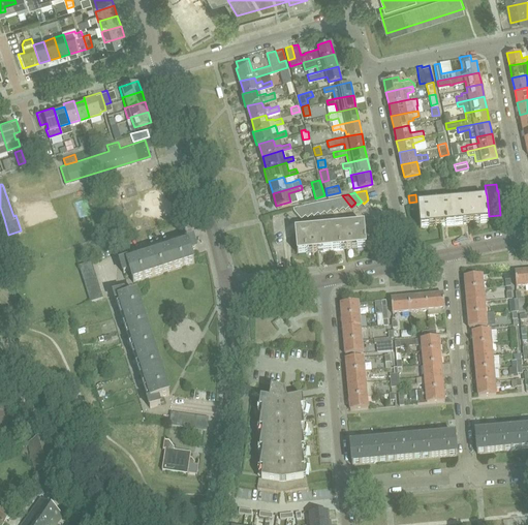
[(342,195),(335,196),(343,206),(345,208),(349,205),(342,195)]
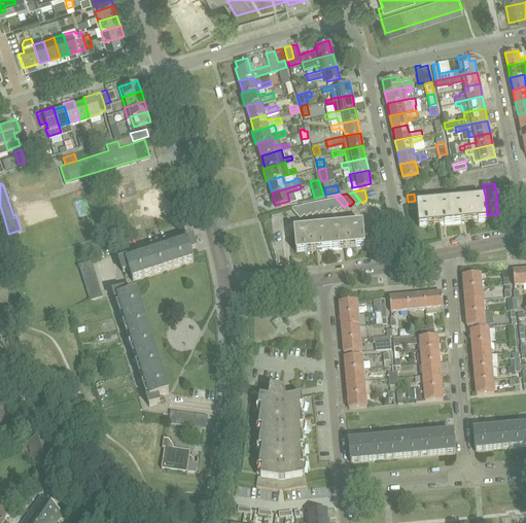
[(487,218),(487,215),(485,195),(450,198),(452,221),(487,218)]
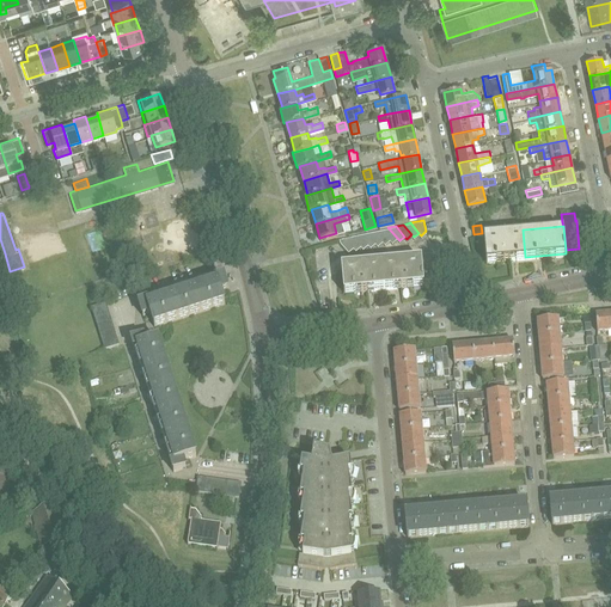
[(392,241),(397,238),(388,227),(380,230),(390,239),(392,241)]
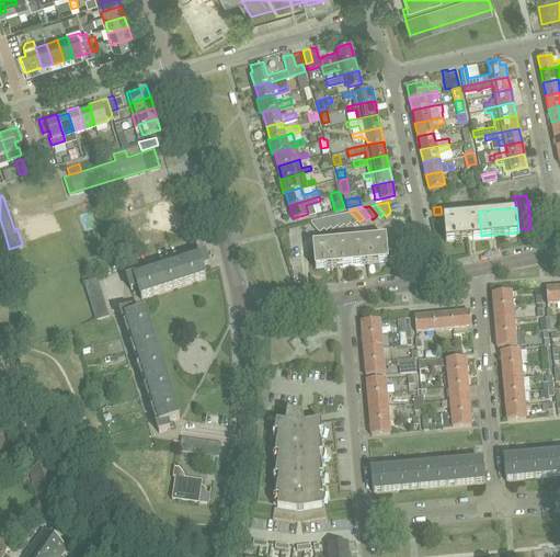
[(357,219),(349,211),(342,212),(350,220),(352,224),(357,219)]
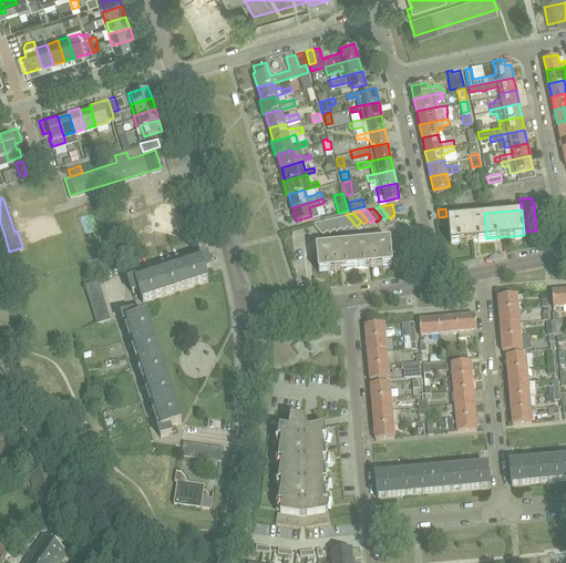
[(450,242),(486,238),(484,213),(448,216),(450,242)]
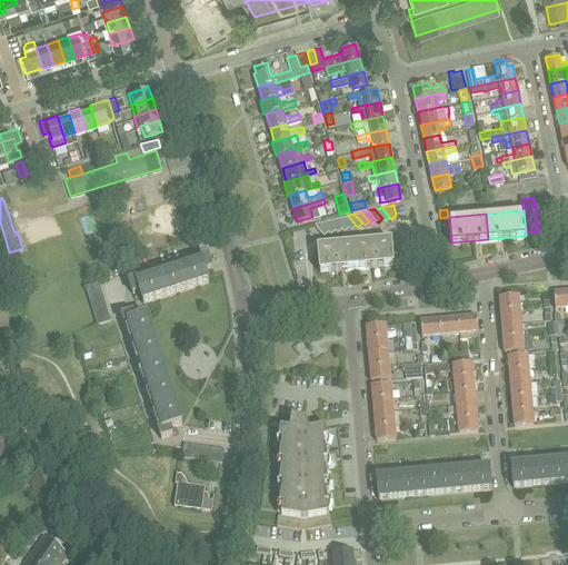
[(347,215),(341,216),(348,226),(350,228),(355,224),(347,215)]
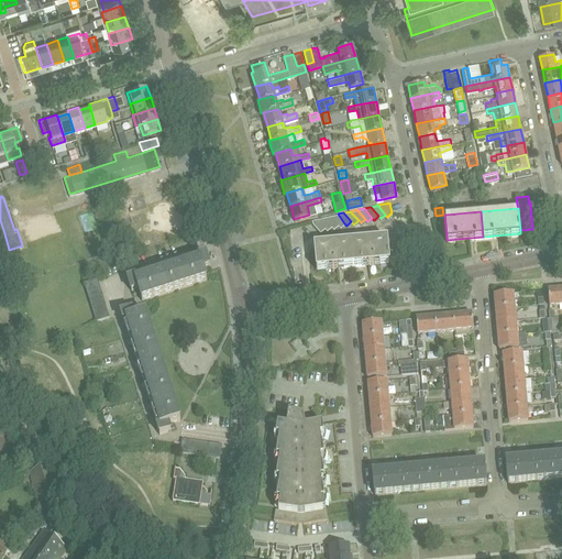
[(340,227),(344,223),(338,214),(330,216),(338,225),(340,227)]
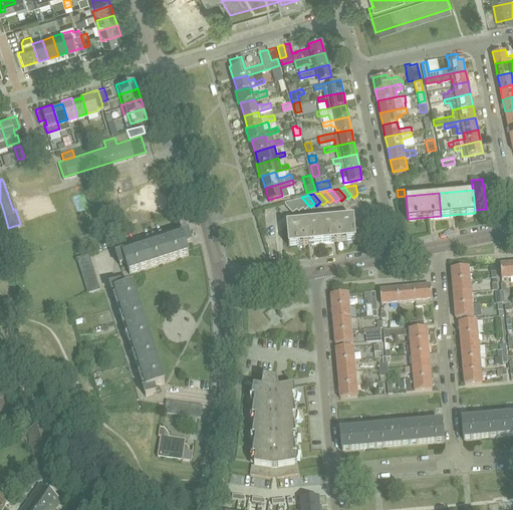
[(304,209),(308,205),(301,197),(295,198),(302,206),(304,209)]
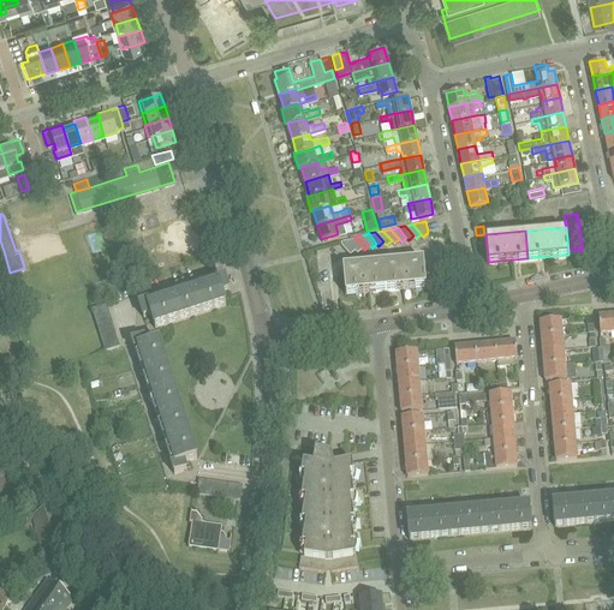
[(346,238),(355,247),(357,251),(362,246),(353,237),(346,238)]
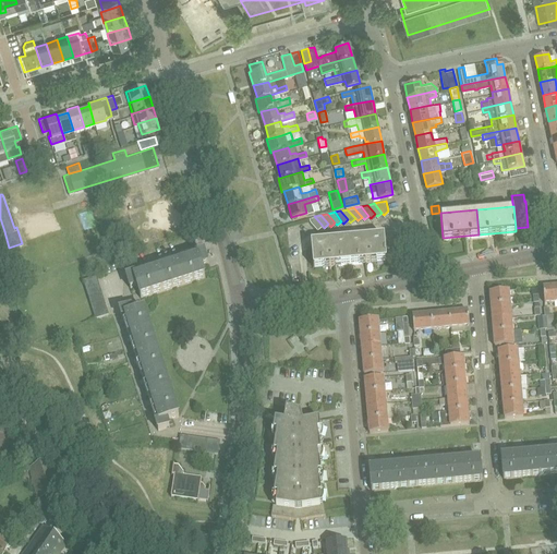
[(317,229),(322,225),(314,216),(310,217),(310,220),(317,229)]
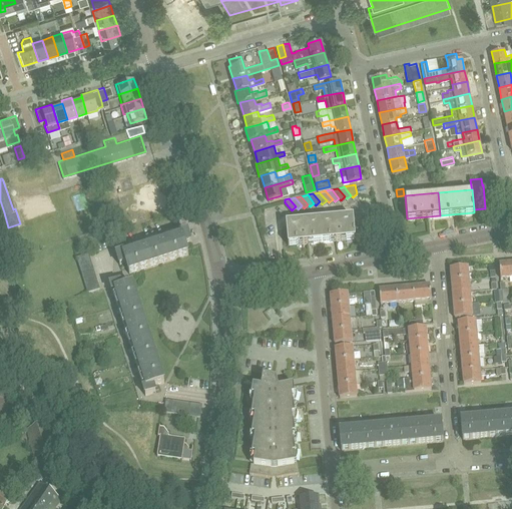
[(353,215),(354,234),(367,233),(365,210),(352,211),(353,215)]
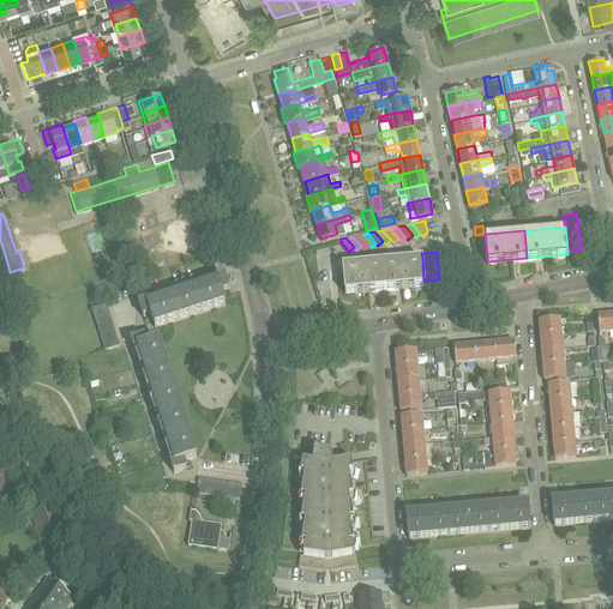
[(425,284),(424,281),(422,258),(382,261),(384,288),(425,284)]
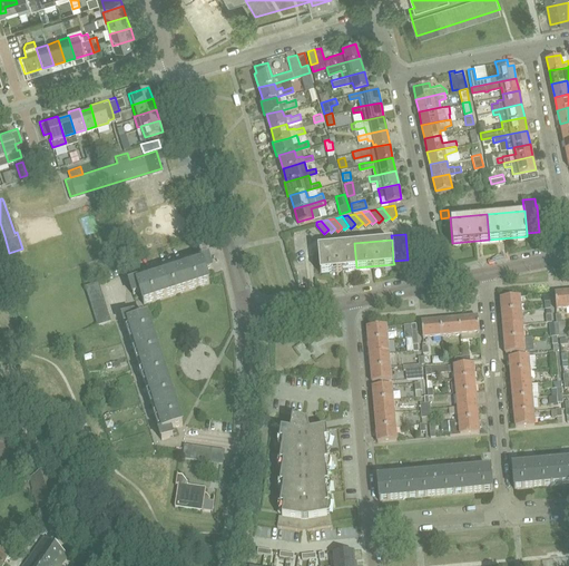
[(320,271),(356,267),(354,243),(317,246),(320,271)]
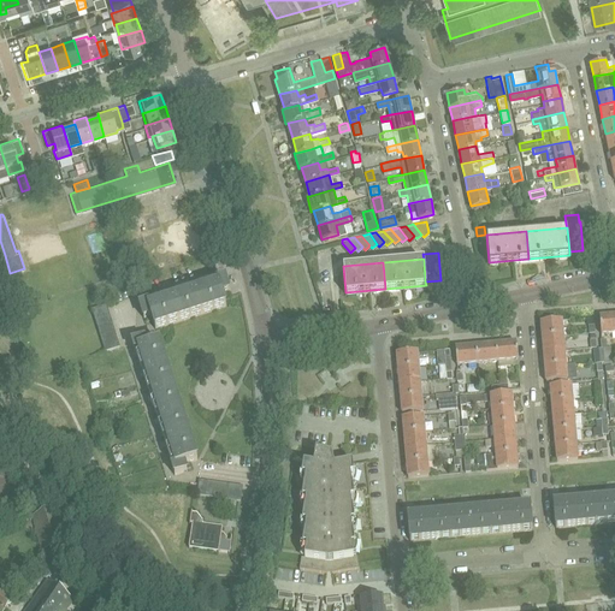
[(151,314),(154,326),(172,320),(225,303),(222,290),(229,288),(225,277),(217,279),(218,283),(148,306),(147,301),(140,303),(143,315),(151,314)]
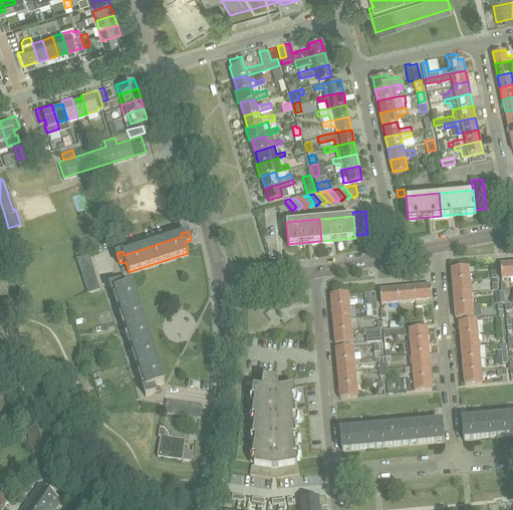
[(78,263),(90,259),(88,254),(76,257),(78,263)]
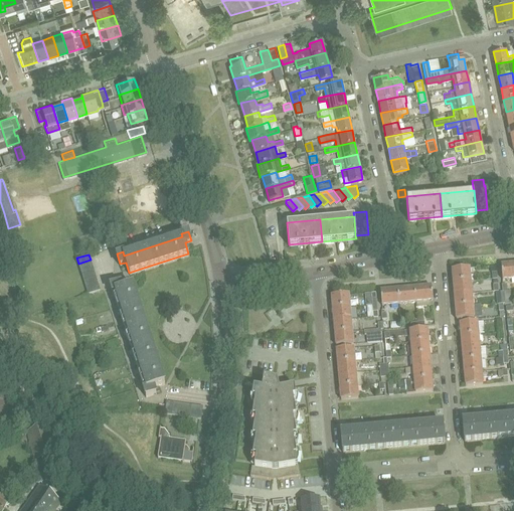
[(93,266),(91,260),(78,264),(80,270),(93,266)]
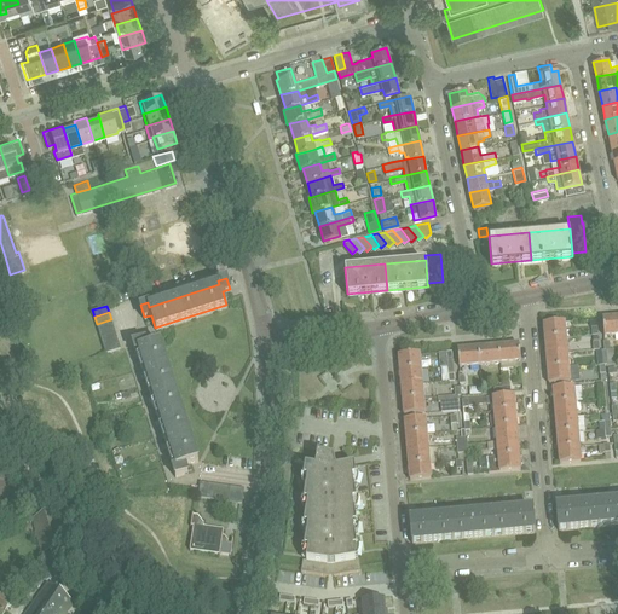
[(604,332),(617,330),(617,313),(602,314),(604,332)]
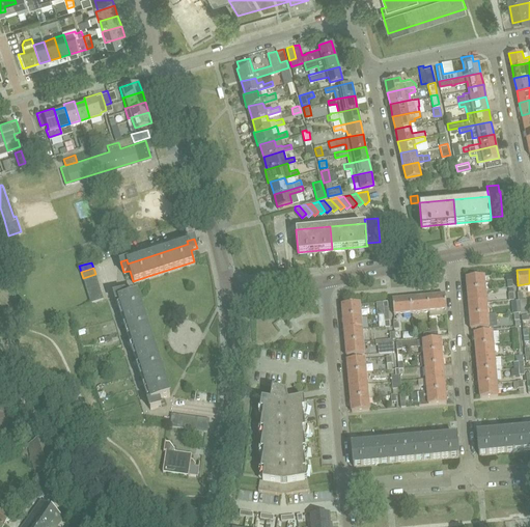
[(467,287),(484,286),(483,273),(466,275),(467,287)]
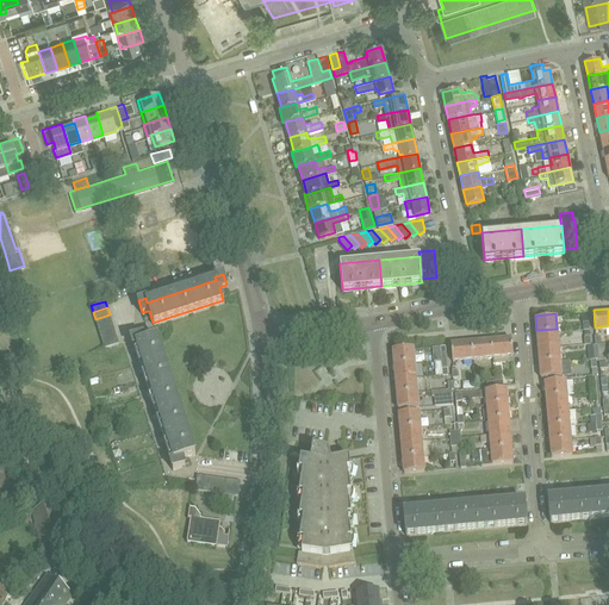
[(95,319),(98,325),(112,322),(110,315),(95,319)]
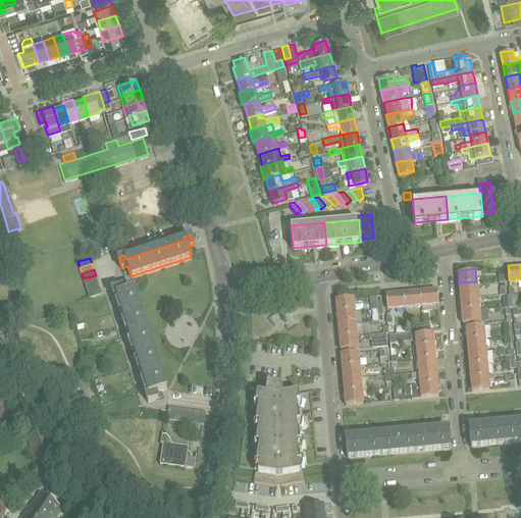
[(97,280),(96,275),(84,278),(85,285),(97,280)]
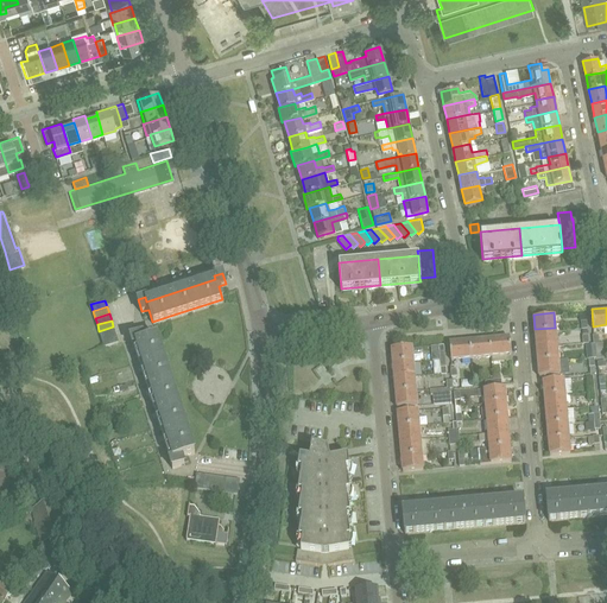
[(115,334),(113,327),(99,331),(101,338),(115,334)]
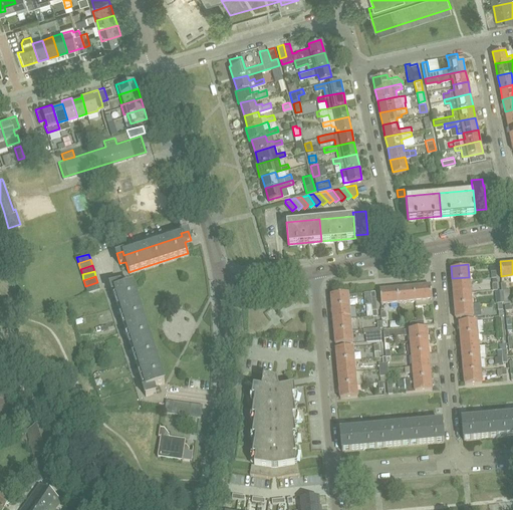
[(470,281),(469,277),(452,278),(453,291),(470,289),(475,289),(474,280),(470,281)]
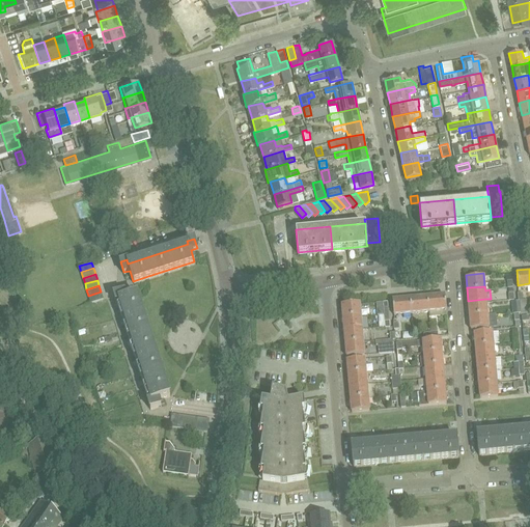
[(169,394),(137,293),(127,297),(124,290),(113,294),(115,301),(118,300),(150,399),(147,400),(149,408),(161,404),(159,397),(169,394)]
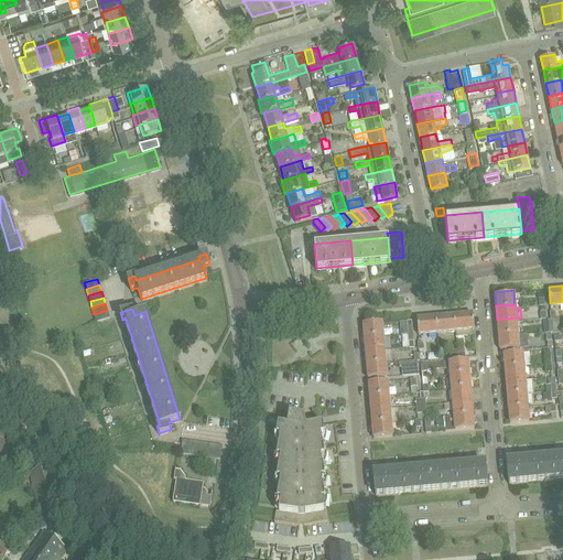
[(109,316),(107,310),(94,314),(96,320),(109,316)]
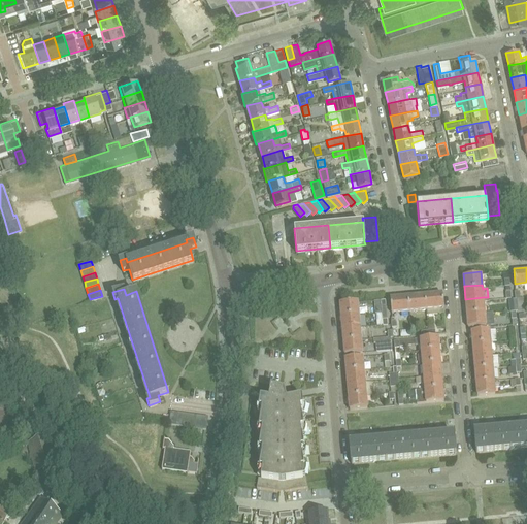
[(442,291),(425,292),(426,307),(443,305),(442,291)]
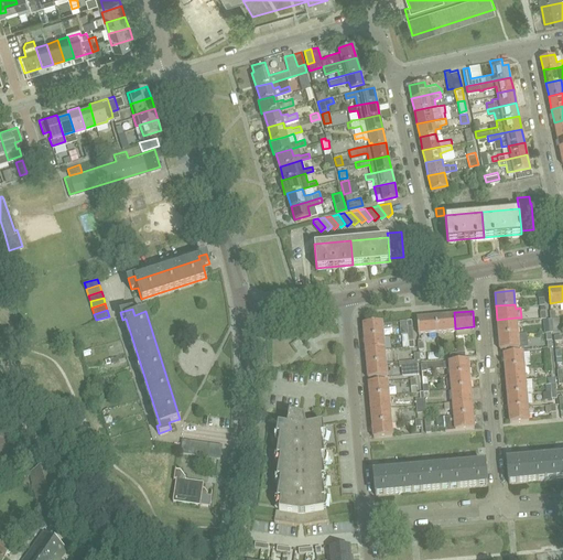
[(455,329),(454,312),(435,314),(436,330),(455,329)]
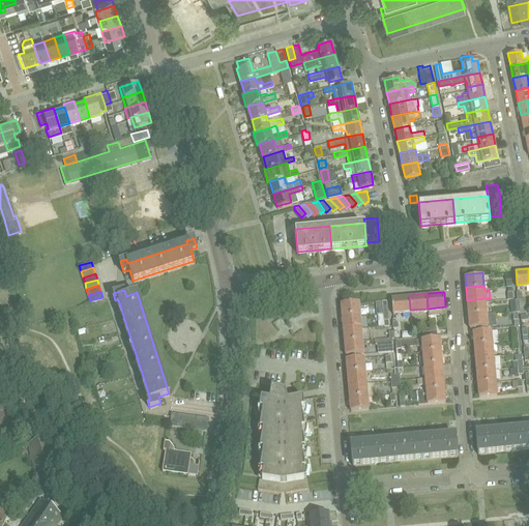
[(392,312),(410,310),(409,295),(391,297),(392,312)]
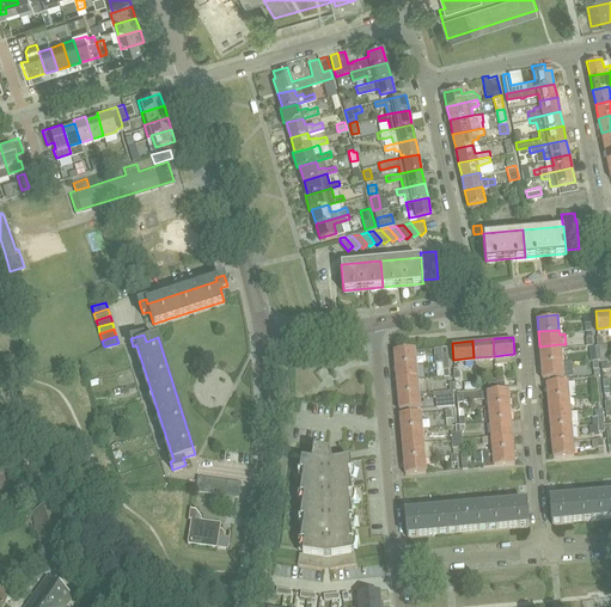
[(590,357),(591,357),(597,356),(598,356),(597,343),(596,343),(588,343),(590,357)]
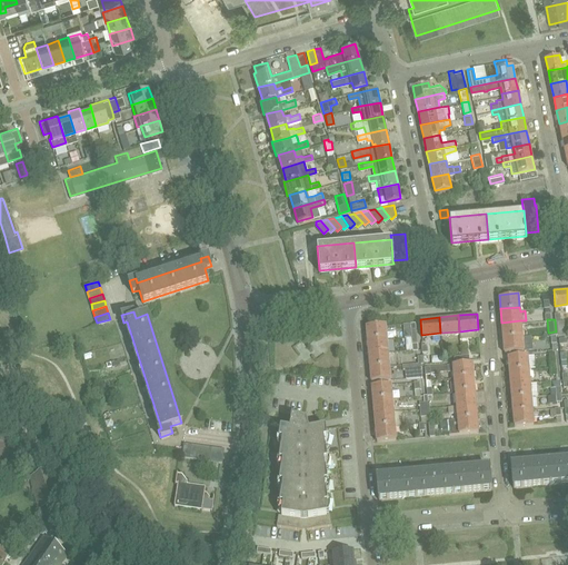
[(502,336),(521,335),(520,320),(501,323),(502,336)]
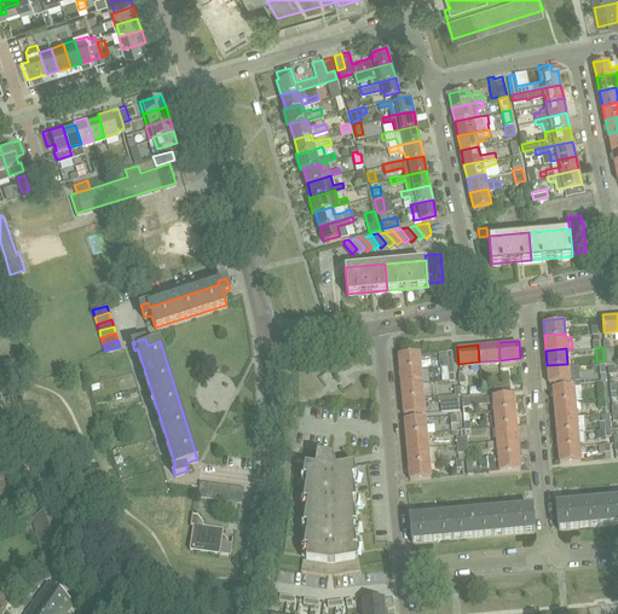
[(421,365),(420,349),(398,352),(399,368),(421,365)]
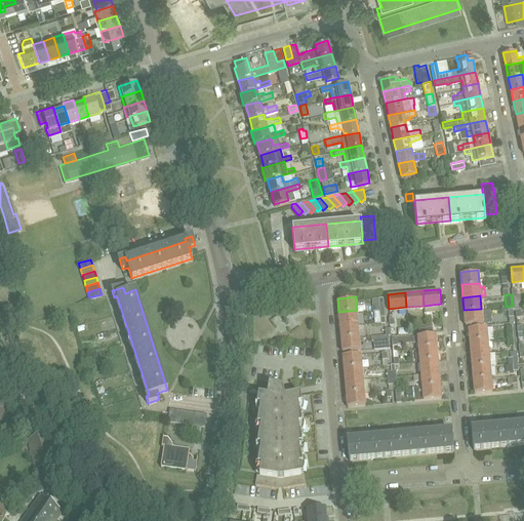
[(482,321),(481,309),(464,310),(465,323),(482,321)]
